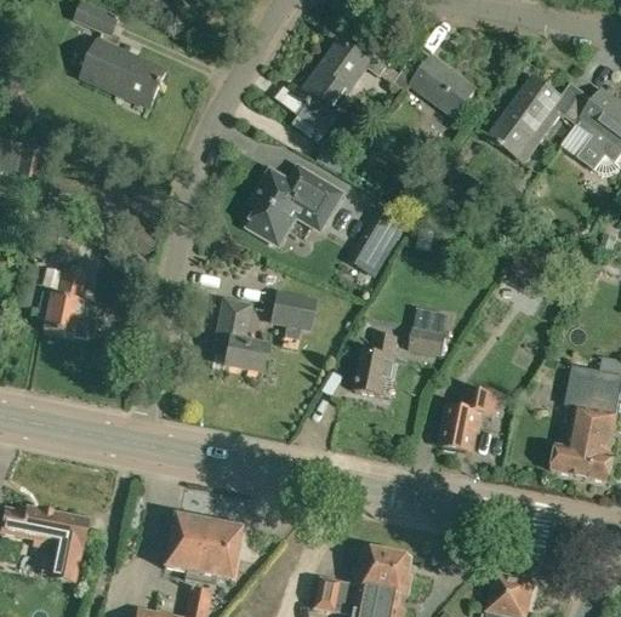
[(74,20),(112,36),(120,16),(85,0),(83,0),(74,20)]
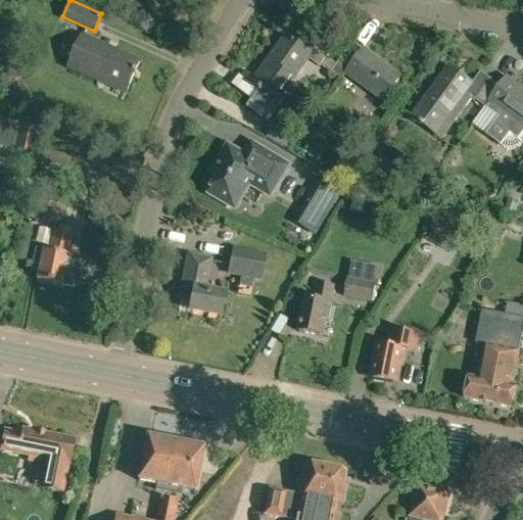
[(106,77),(127,86),(140,58),(84,33),(68,64),(104,81),(106,77)]
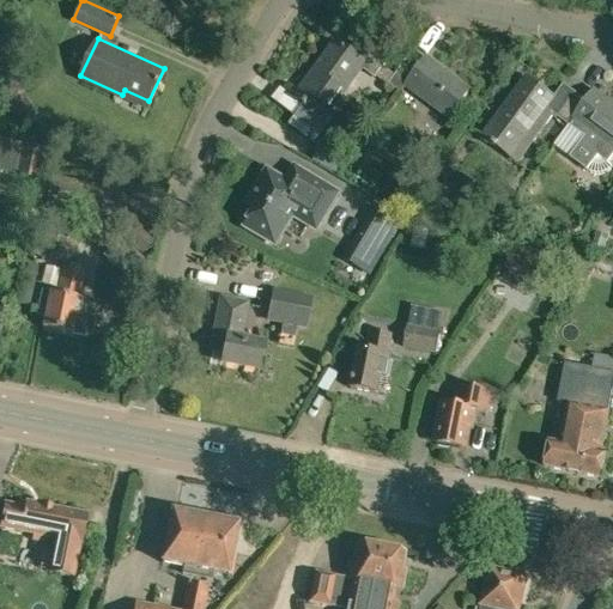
[(295,114),(320,132),(332,116),(328,113),(363,66),(375,74),(386,60),(358,40),(351,49),(337,38),(298,91),(307,98),(295,114)]
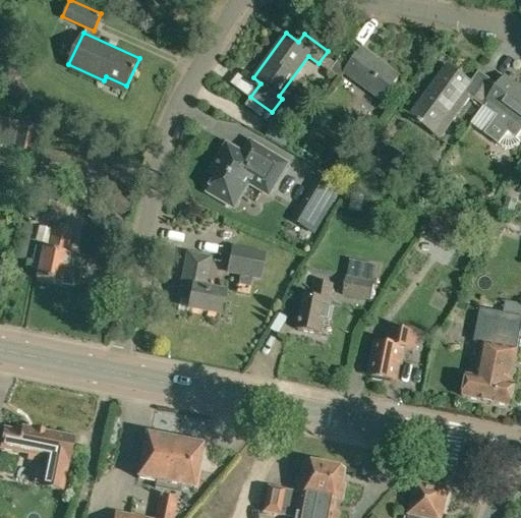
[(345,71),(383,99),(399,75),(361,48),(356,56),(346,49),(332,69),(342,76),(345,71)]
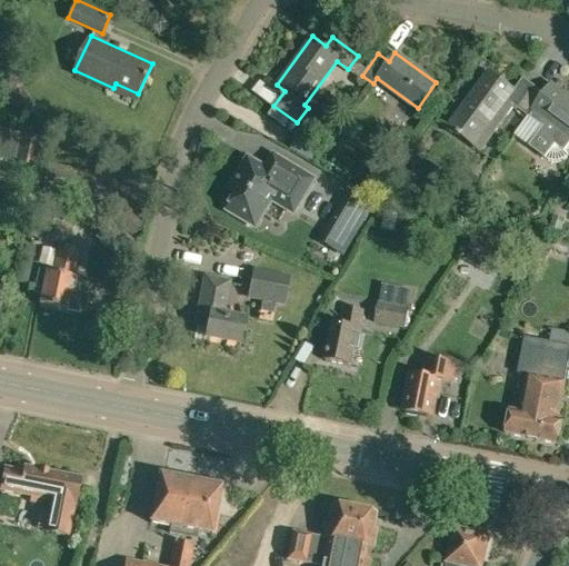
[(508,99),(519,107),(536,83),(525,75),(515,88),(489,69),(448,125),(476,144),(508,99)]
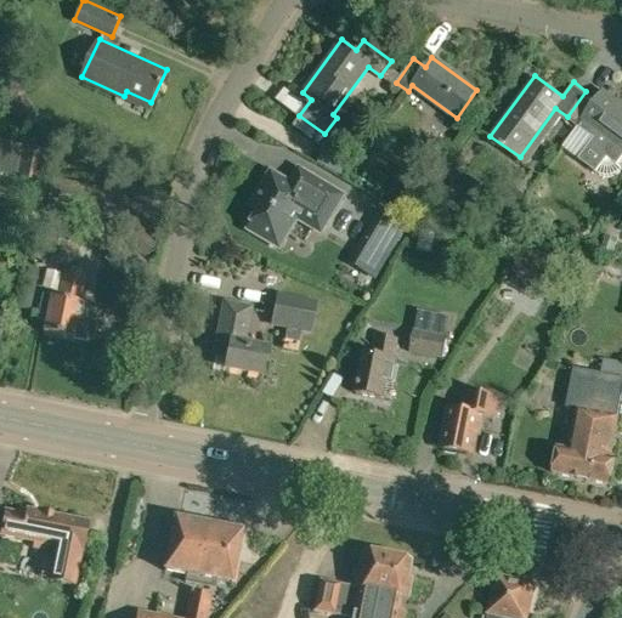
[(577,156),(599,173),(611,173),(618,169),(621,163),(621,160),(620,159),(621,156),(621,102),(604,89),(597,98),(586,91),(567,117),(593,135),(577,156)]
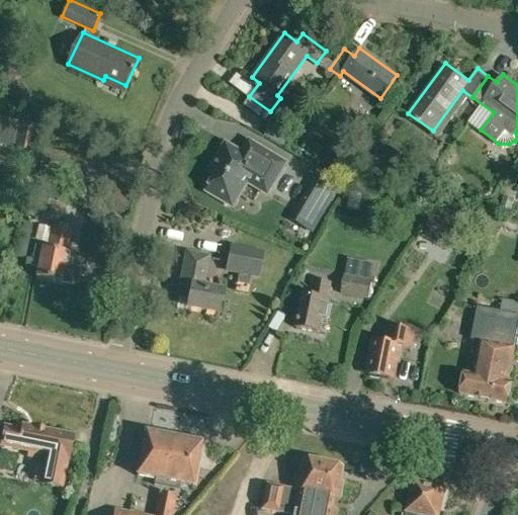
[(15,119),(11,144),(35,149),(40,124),(15,119)]
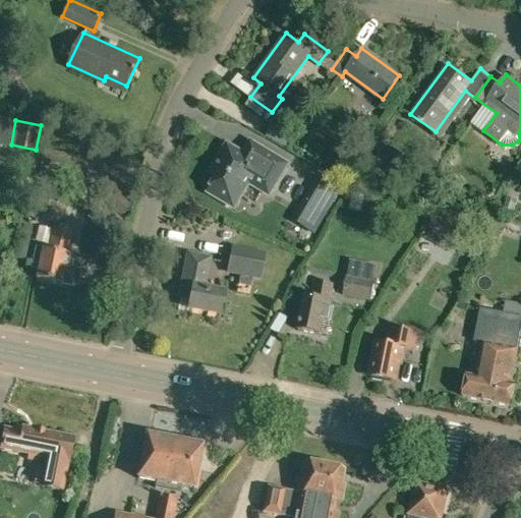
[(265,135),(289,148),(296,133),(271,121),(265,135)]
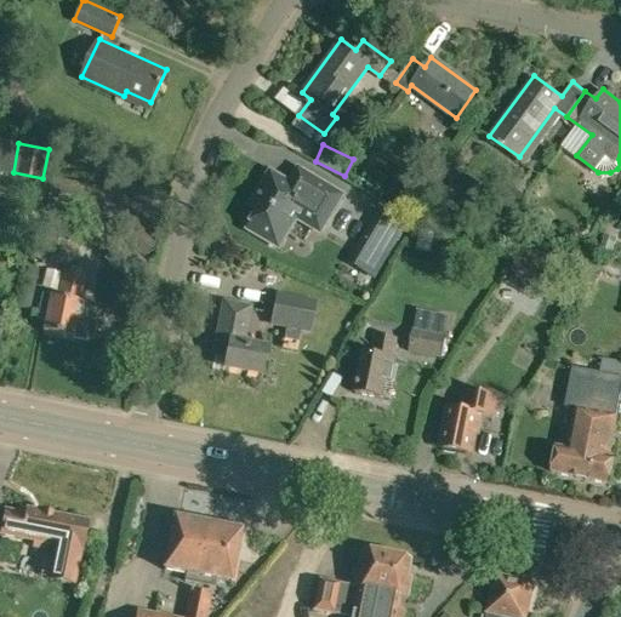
[(249,226),(274,241),(285,223),(290,226),(297,215),(313,224),(315,220),(324,224),(343,193),(309,172),(301,187),(271,169),(251,203),(260,207),(249,226)]
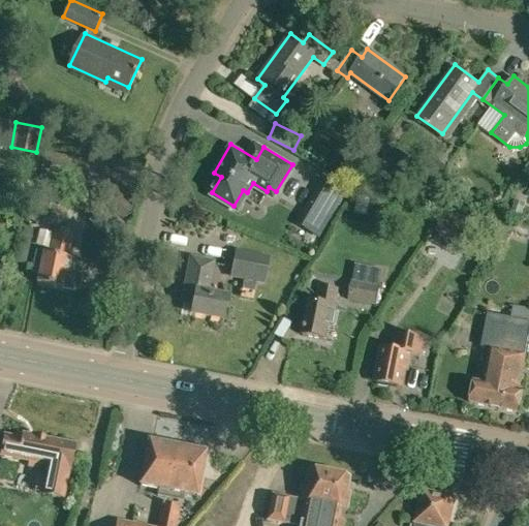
[(305,207),(328,220),(345,191),(321,178),(305,207)]
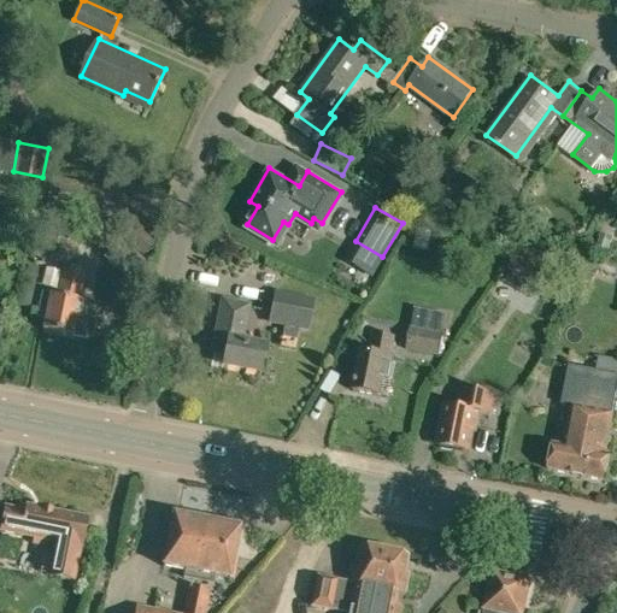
[(39,239),(56,242),(59,223),(42,219),(39,239)]
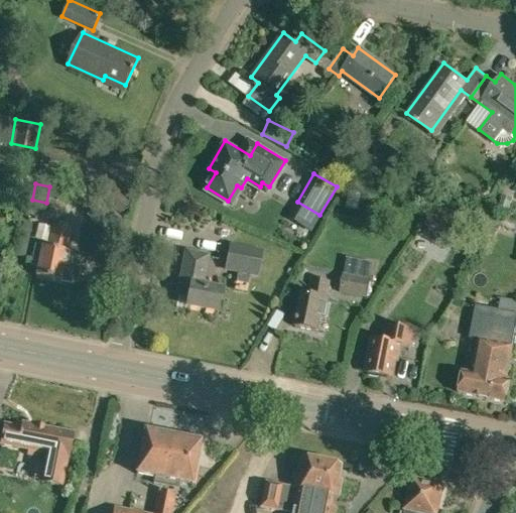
[(361,190),(348,189),(346,206),(358,208),(361,190)]
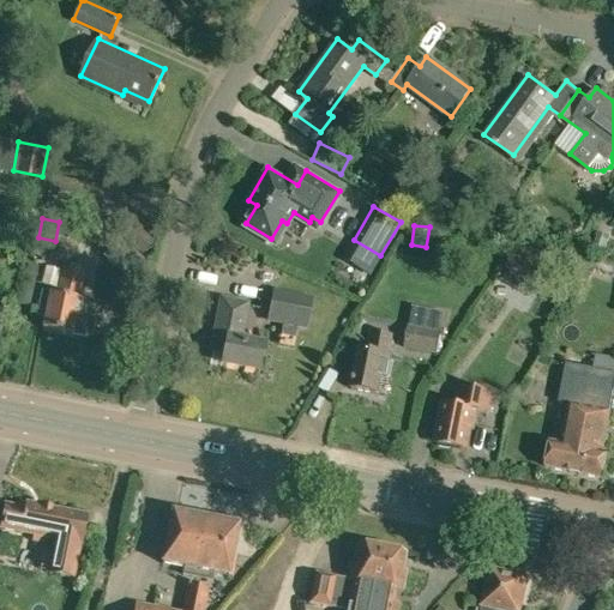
[(608,235),(596,230),(590,247),(602,251),(608,235)]
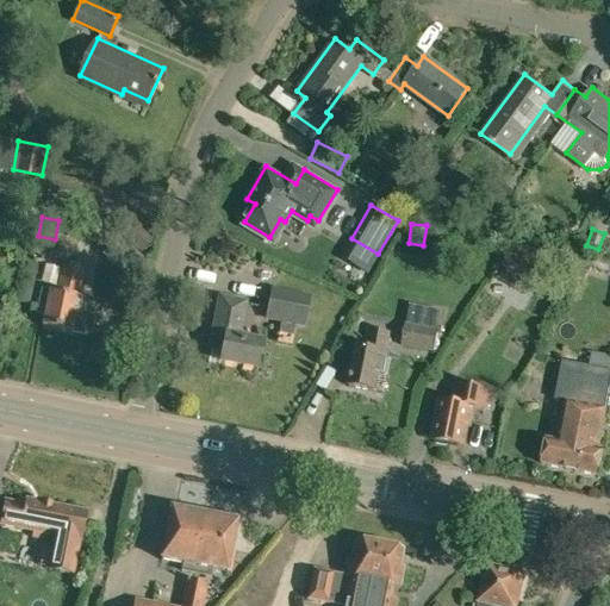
[(88,316),(79,314),(83,295),(78,294),(83,267),(63,262),(58,283),(55,283),(54,289),(50,288),(39,286),(33,308),(45,311),(43,323),(73,329),(85,331),(88,316)]
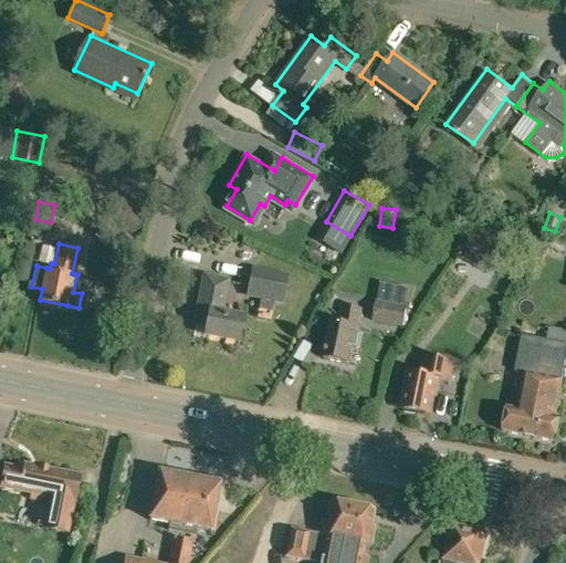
[(245,294),(283,302),(290,271),(252,264),(245,294)]
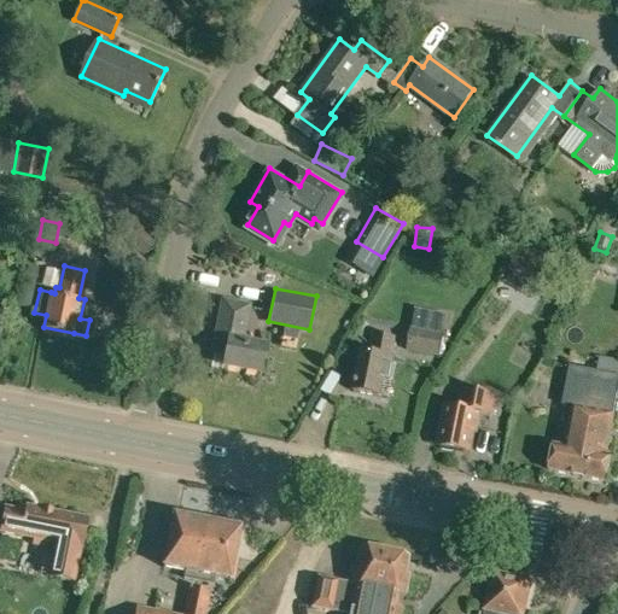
[(223,363),(261,370),(266,345),(242,340),(250,299),(225,294),(213,349),(226,351),(223,363)]
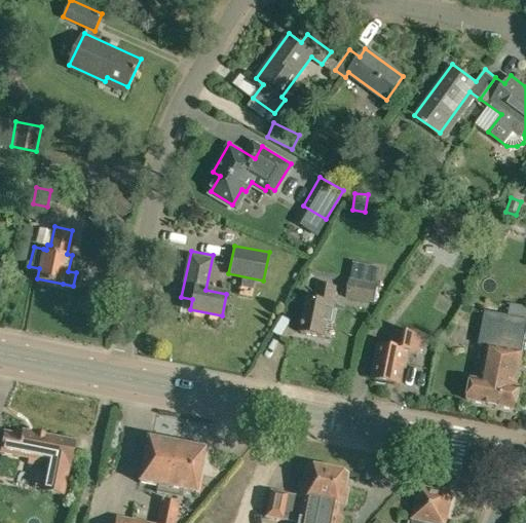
[(254,281),(241,277),(238,294),(251,296),(254,281)]
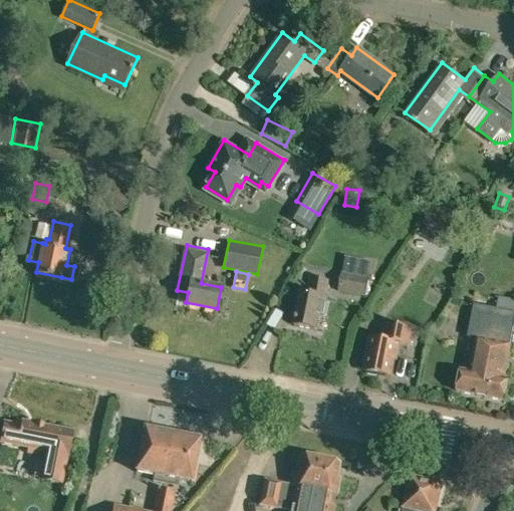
[(337,288),(356,292),(359,275),(341,271),(337,288)]
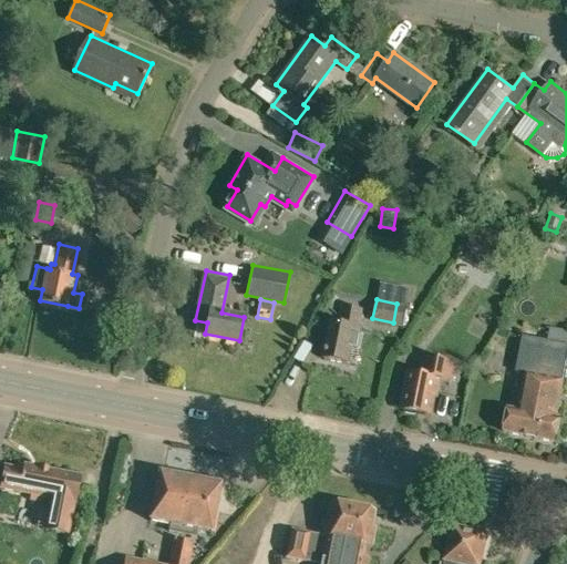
[(325,358),(349,362),(352,347),(357,347),(360,328),(359,328),(362,309),(343,306),(340,324),(331,321),(325,358)]
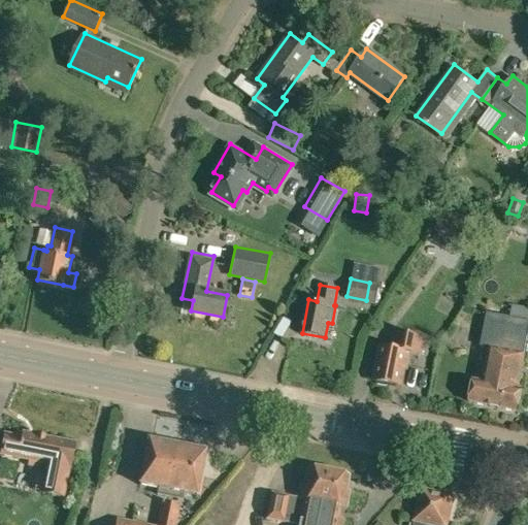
[(469,398),(518,407),(522,387),(518,386),(525,351),(524,350),(527,330),(527,305),(503,300),(491,297),(488,309),(487,309),(480,345),(489,347),(483,379),(473,378),(469,398)]
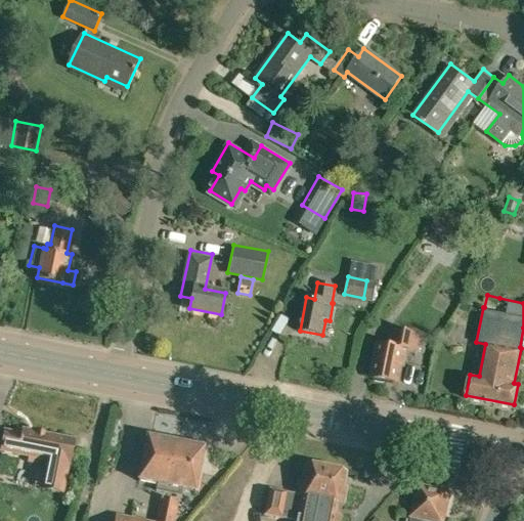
[(384,378),(398,381),(401,363),(405,364),(408,350),(418,352),(422,333),(392,328),(389,344),(377,341),(370,376),(374,376),(374,379),(383,381),(384,378)]
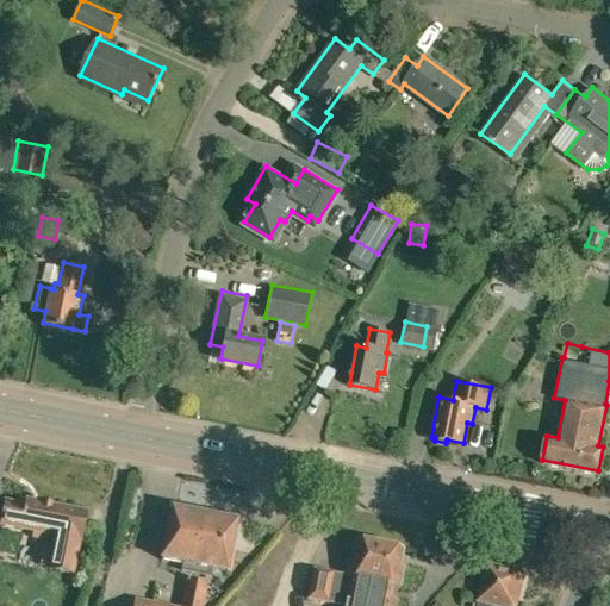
[(48,568),(74,573),(87,510),(19,497),(18,501),(4,499),(0,519),(0,522),(33,529),(32,536),(47,538),(48,533),(54,535),(48,568)]
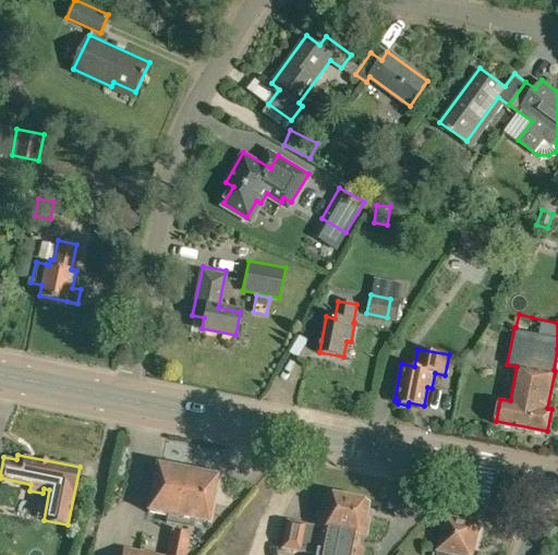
[(194,519),(210,523),(214,503),(210,502),(216,475),(214,475),(215,470),(158,459),(157,463),(156,463),(147,510),(168,515),(167,521),(193,526),(194,519)]
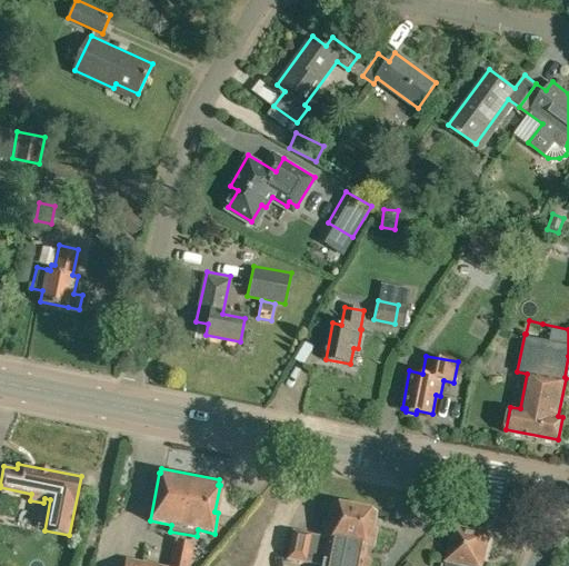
[(320,565),(338,565),(348,520),(352,522),(356,505),(332,500),(328,518),(325,517),(321,534),(310,532),(310,533),(293,529),(287,557),(321,564),(320,565)]
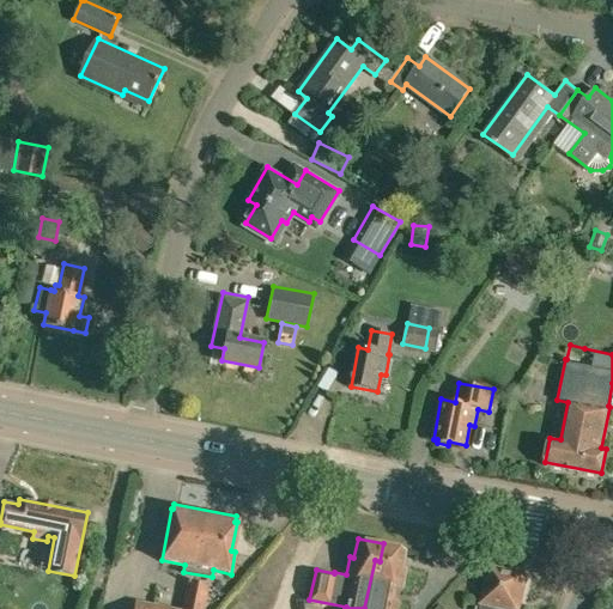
[(392,608),(396,585),(402,586),(406,567),(400,566),(404,548),(383,543),(380,561),(375,560),(364,608),(392,608)]
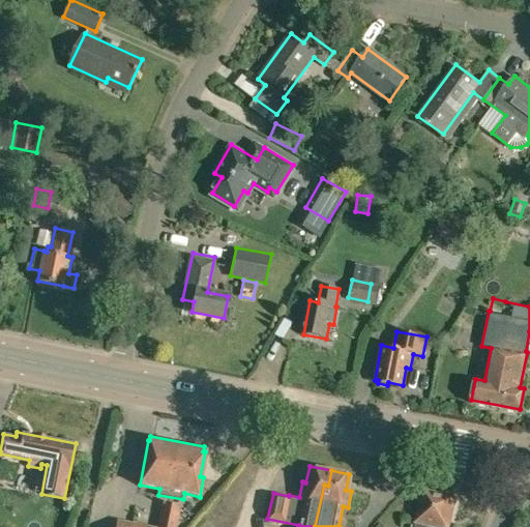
[(415,526),(447,526),(454,495),(422,489),(415,520),(417,520),(415,526)]
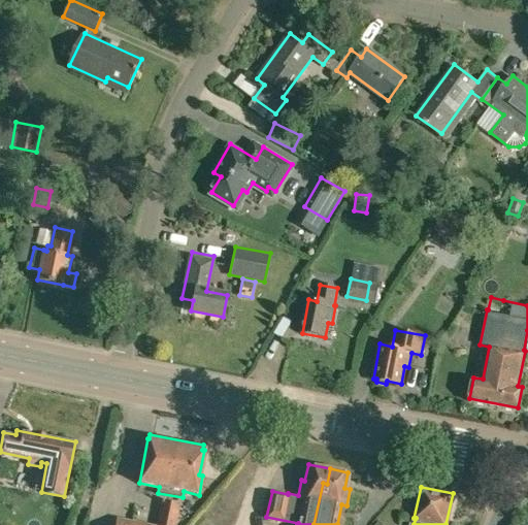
[(161,498),(156,523),(159,524),(163,524),(174,524),(179,502),(161,498)]
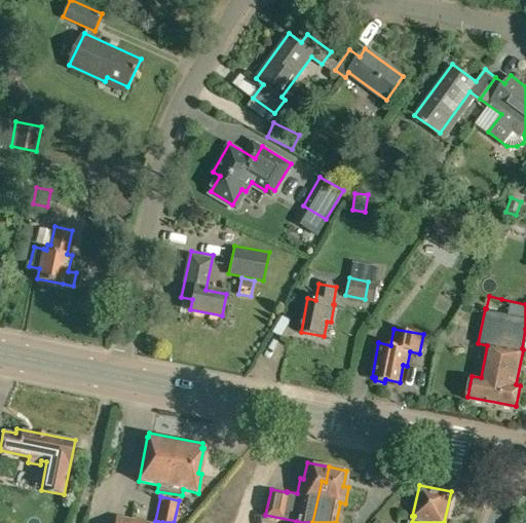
[(158,522),(155,521),(116,514),(113,522),(158,522)]
